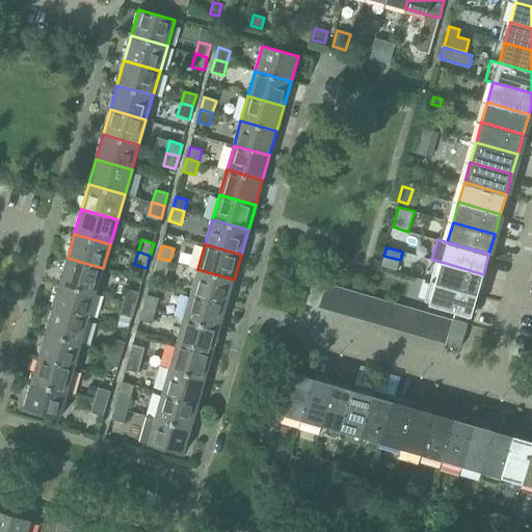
[(68,258),(60,283),(96,293),(103,268),(68,258)]
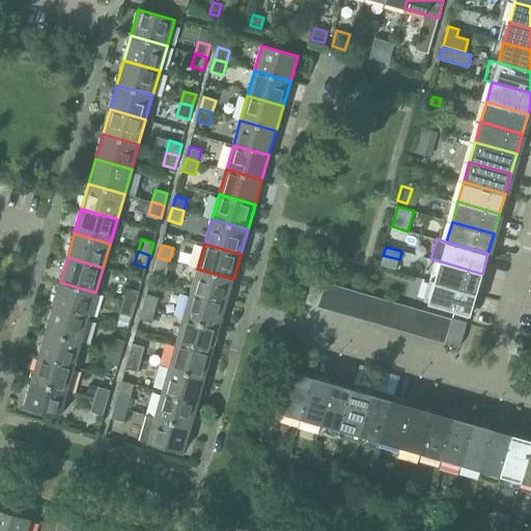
[(169,260),(158,257),(155,270),(166,273),(169,260)]
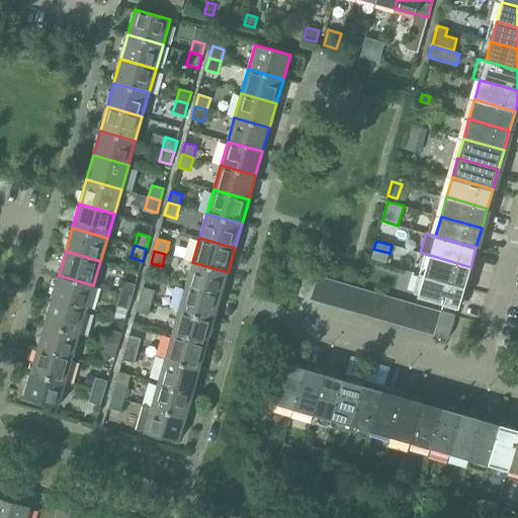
[(372,254),(370,259),(386,263),(387,258),(372,254)]
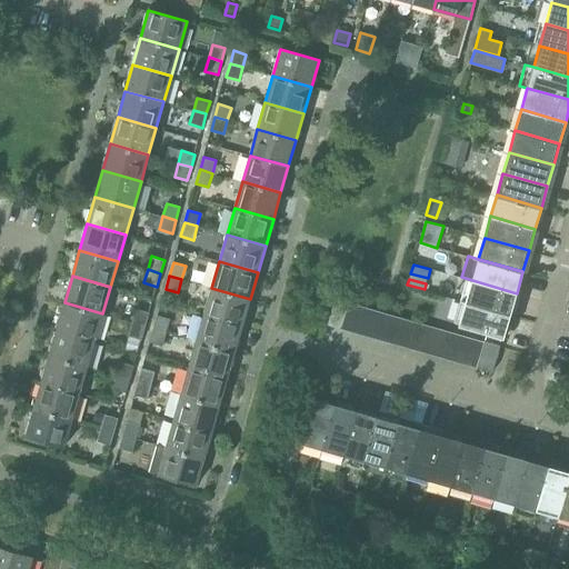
[(472,280),(466,301),(510,315),(517,293),(472,280)]
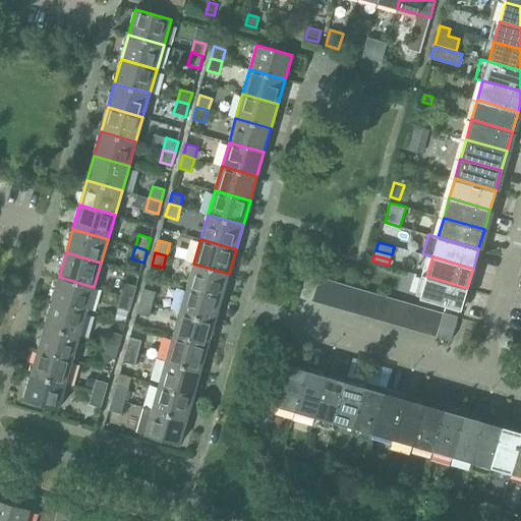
[(193,264),(187,288),(222,297),(229,274),(193,264)]
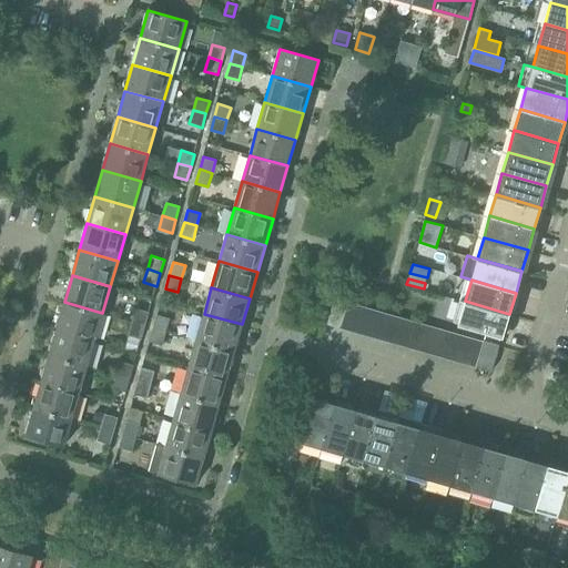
[(327,324),(341,327),(347,302),(335,298),(327,324)]
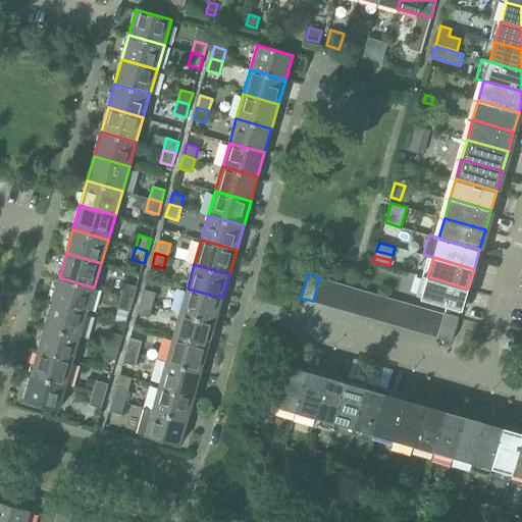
[(468,289),(427,276),(421,298),(462,310),(468,289)]
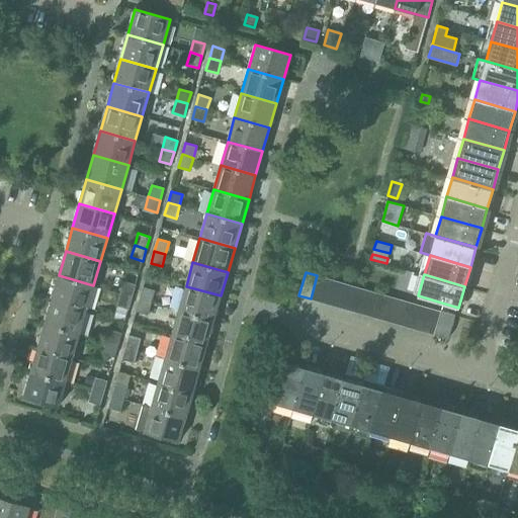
[(59,275),(52,299),(87,310),(93,285),(59,275)]
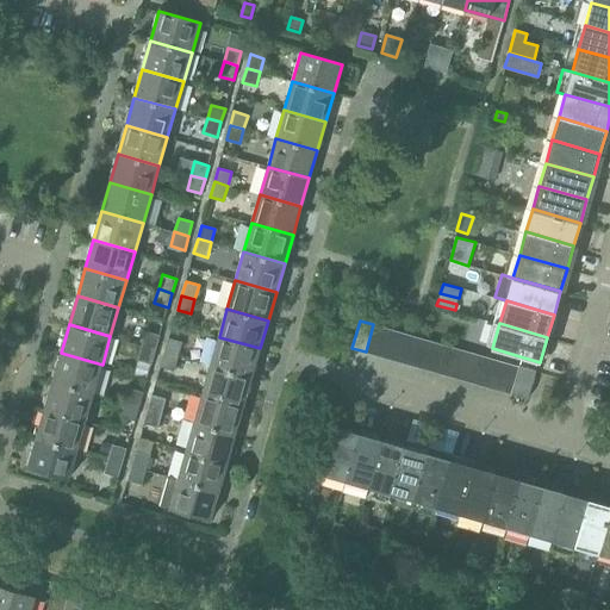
[(366,352),(379,355),(386,328),(373,324),(366,352)]
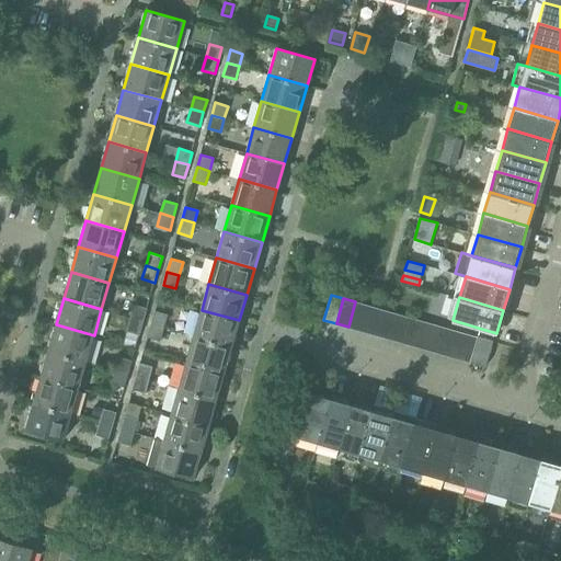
[(348,327),(361,331),(367,306),(355,301),(348,327)]
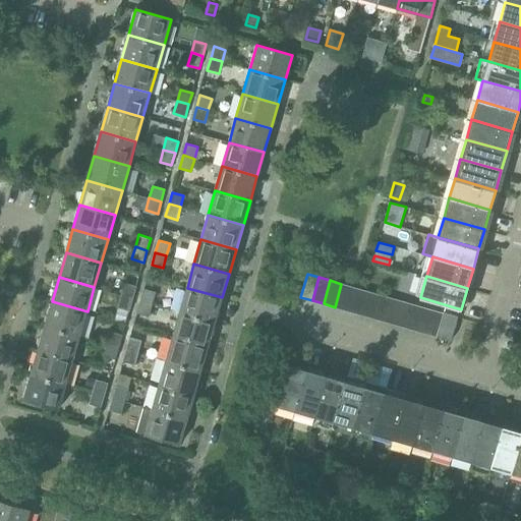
[(124,283),(121,295),(133,298),(136,286),(124,283)]
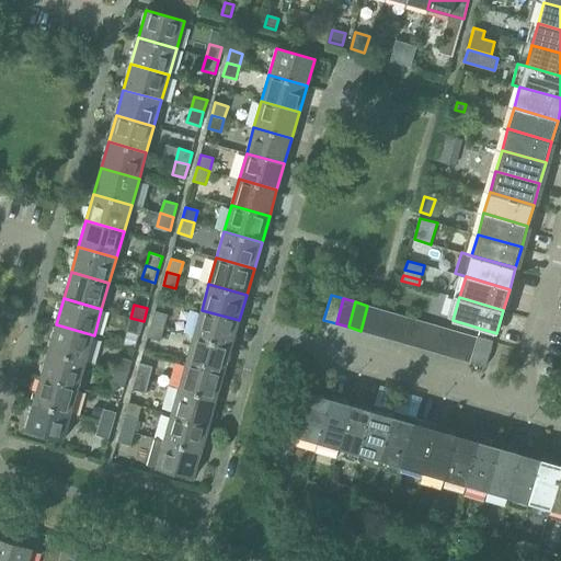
[(361,331),(373,334),(380,309),(367,306),(361,331)]
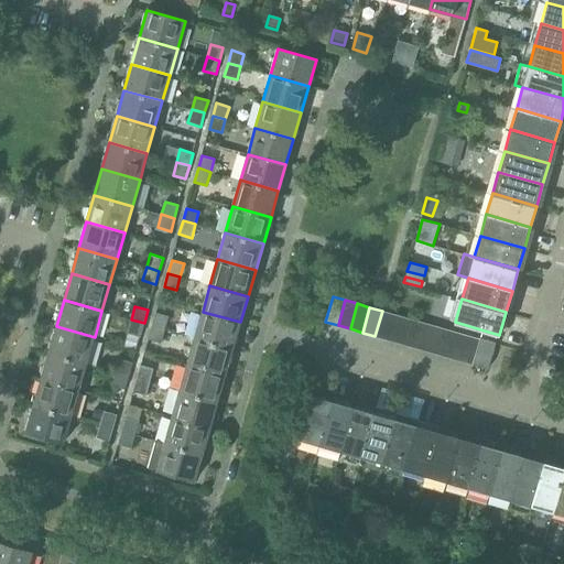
[(375,336),(387,339),(394,314),(382,311),(375,336)]
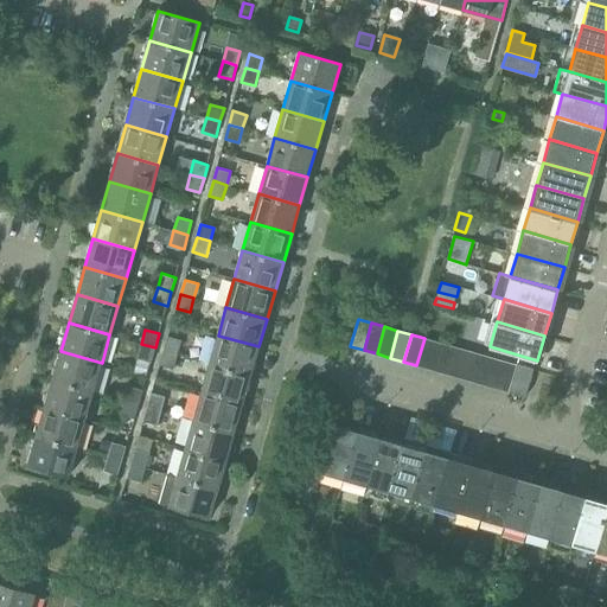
[(218,336),(210,363),(250,375),(259,346),(218,336)]
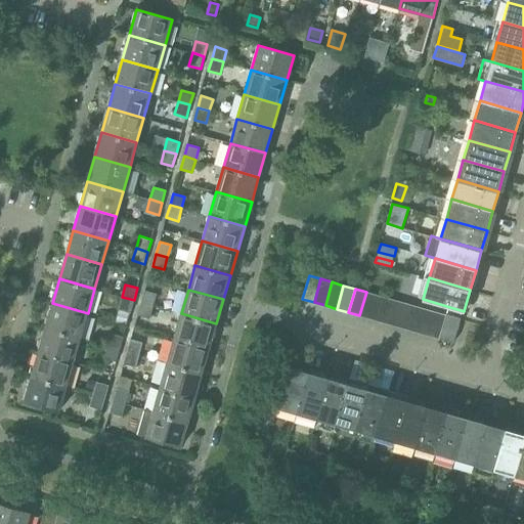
[(145,291),(141,302),(154,306),(157,294),(145,291)]
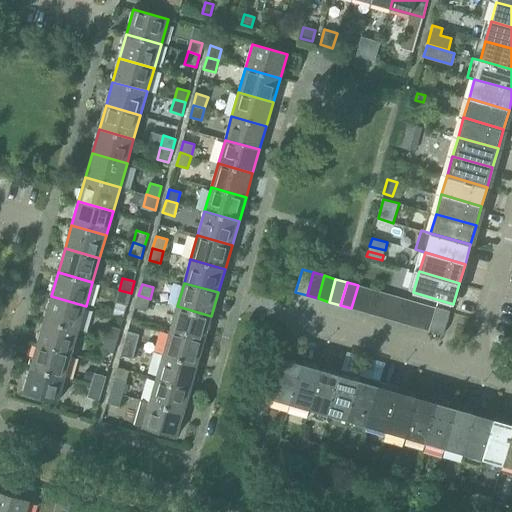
[(351,308),(362,311),(369,288),(358,285),(351,308)]
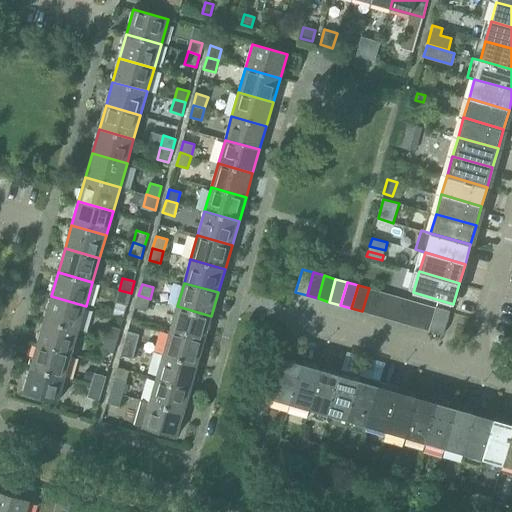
[(362,311),(373,315),(380,291),(369,288),(362,311)]
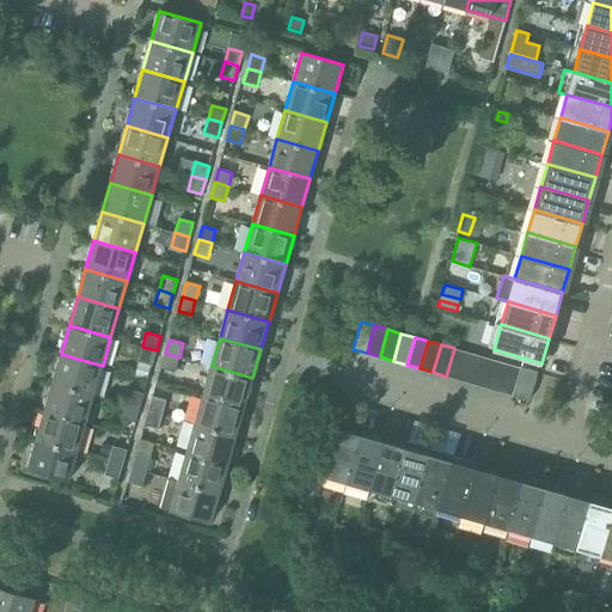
[(157,350),(142,347),(138,361),(152,365),(157,350)]
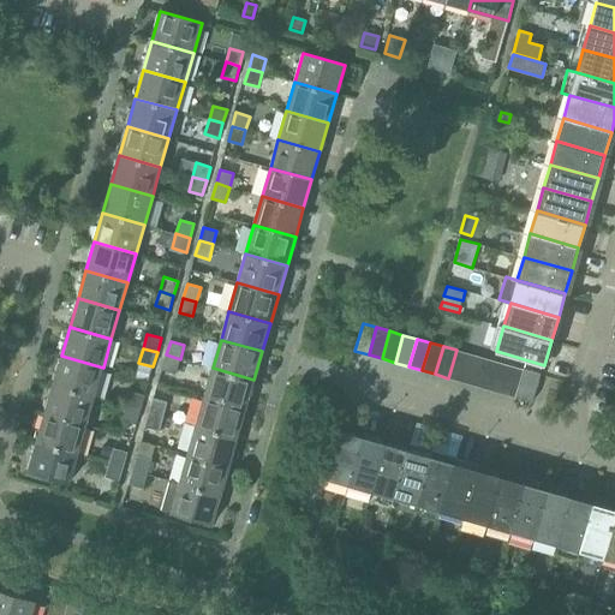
[(448,378),(463,382),(470,354),(457,350),(448,378)]
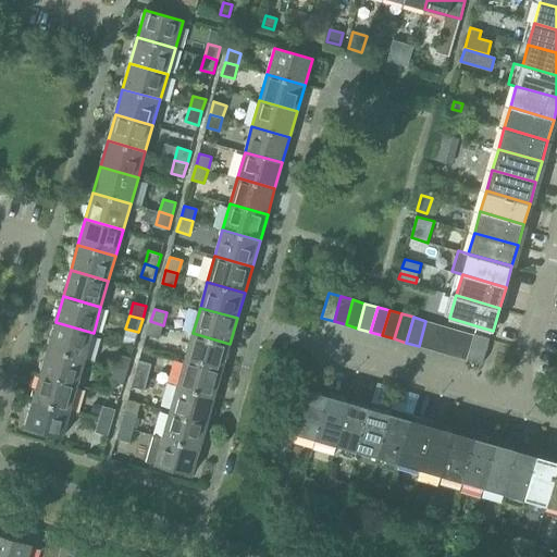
[(163,325),(150,321),(147,334),(159,338),(163,325)]
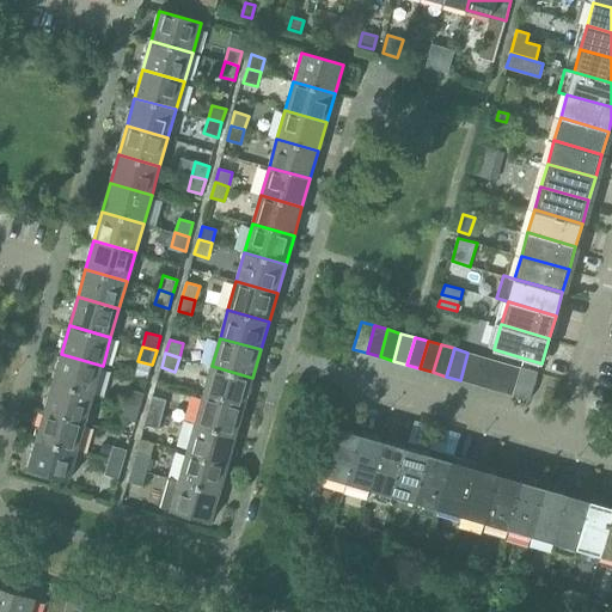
[(460,380),(473,384),(481,356),(467,353),(460,380)]
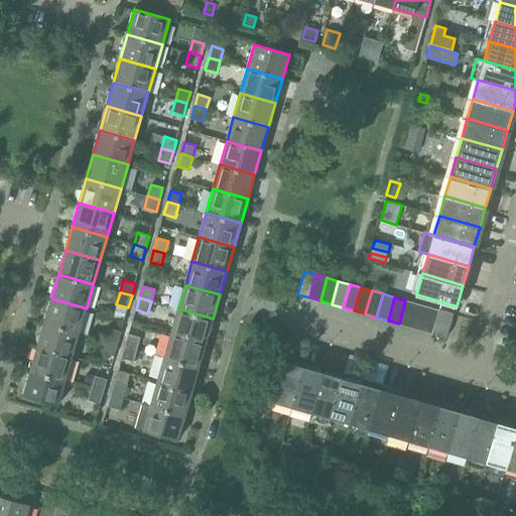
[(51,298),(44,323),(80,333),(87,308),(51,298)]
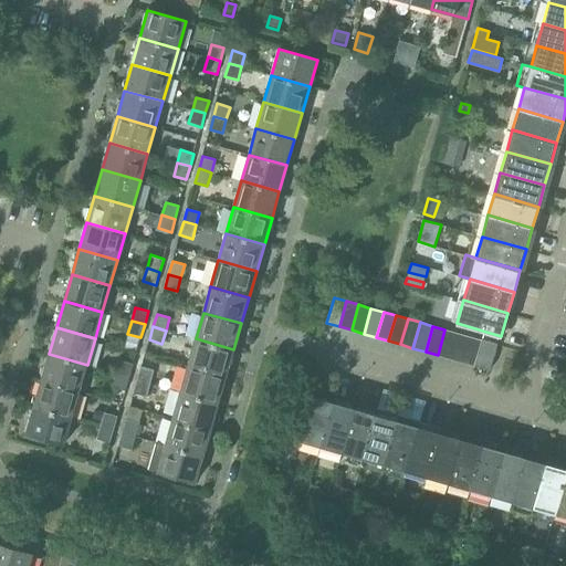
[(438,355),(450,358),(457,333),(444,329),(438,355)]
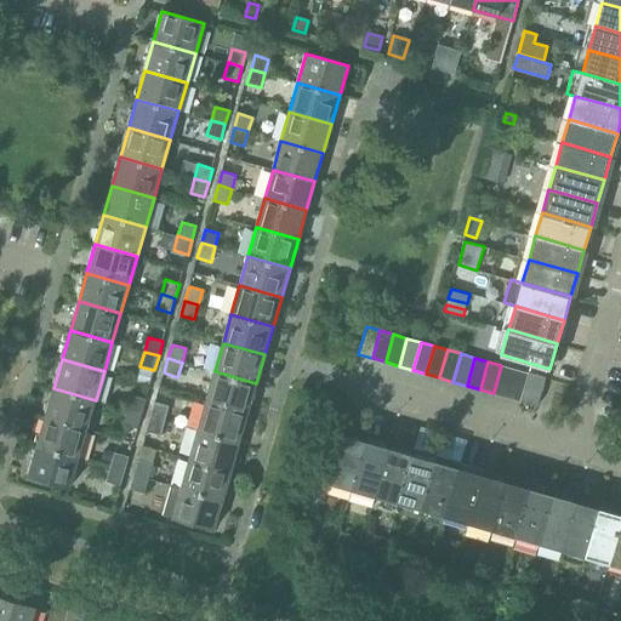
[(531,364),(529,371),(546,376),(548,369),(531,364)]
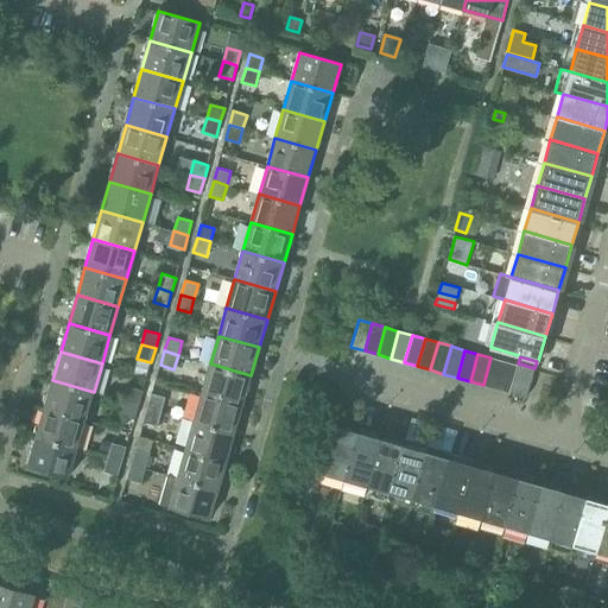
[(483,385),(496,388),(505,361),(491,358),(483,385)]
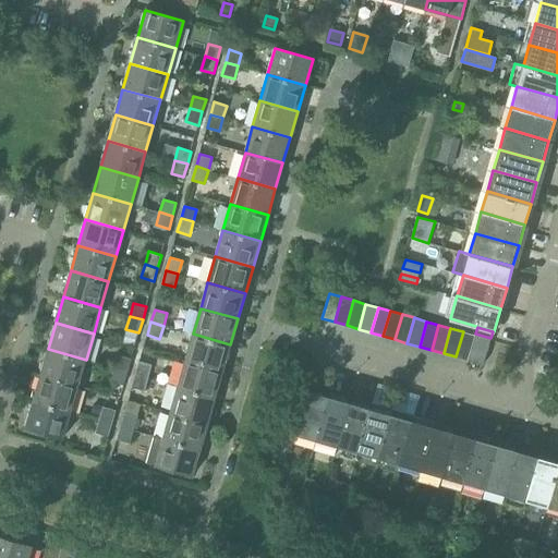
[(456,356),(468,361),(475,335),(463,331),(456,356)]
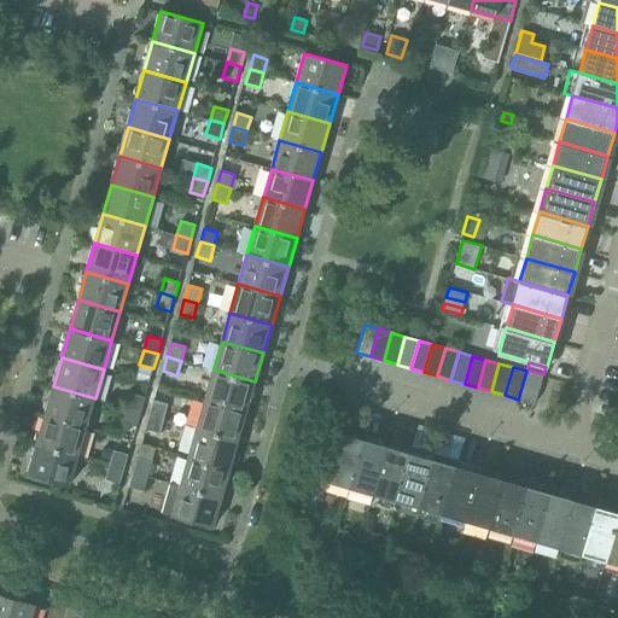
[(214,369),(205,398),(248,410),(255,382),(214,369)]
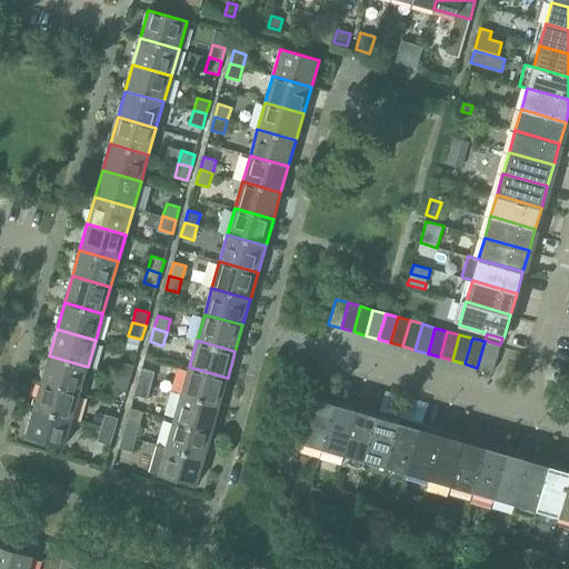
[(485,341),(477,368),(492,372),(500,345),(485,340),(485,341)]
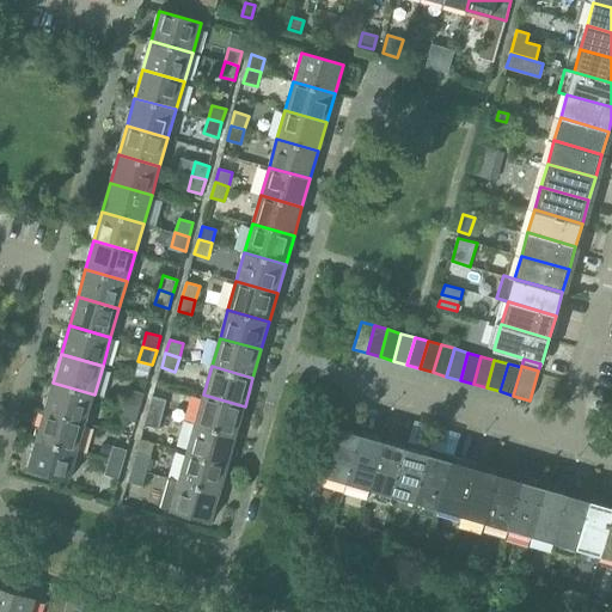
[(53,383),(44,411),(86,423),(95,395),(53,383)]
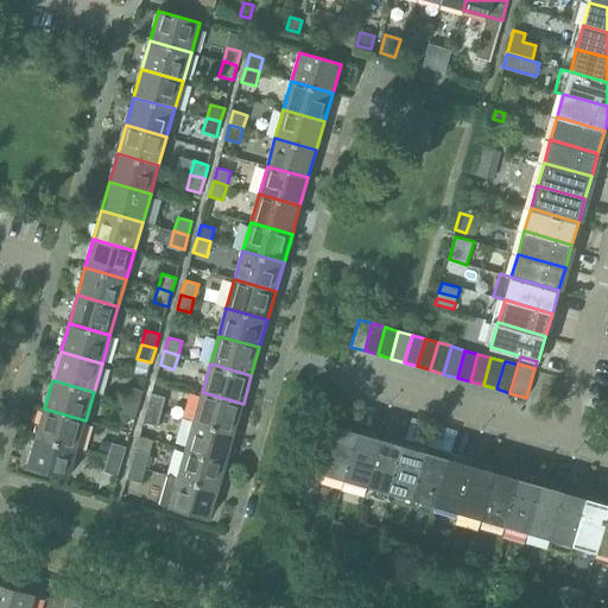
[(130,386),(125,400),(139,405),(143,391),(130,386)]
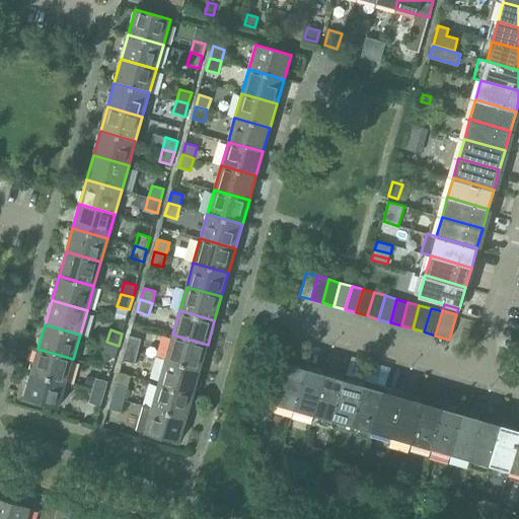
[(172,335),(165,359),(201,369),(208,345),(172,335)]
